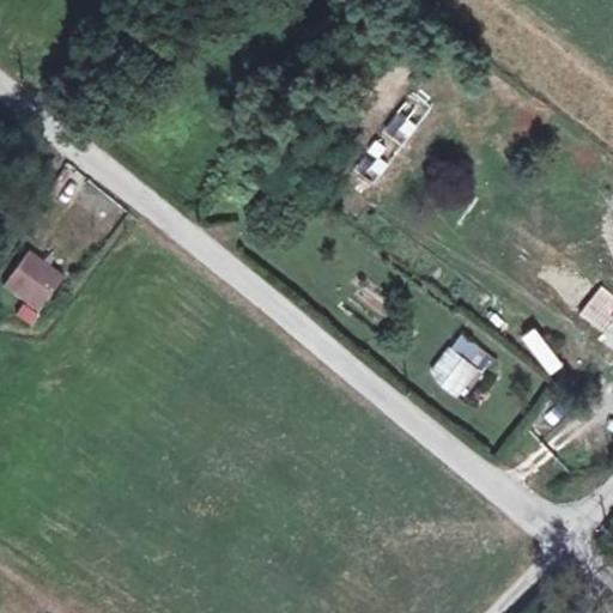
[(37,267),(4,246),(0,250),(0,289),(14,299),(37,267)]
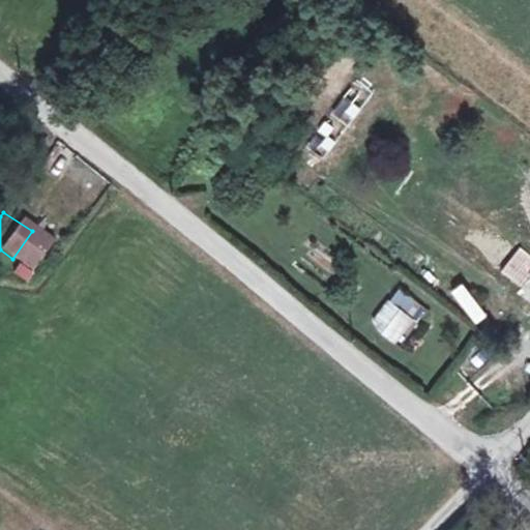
[(519,287),(529,273),(529,254),(508,278),(519,287)]
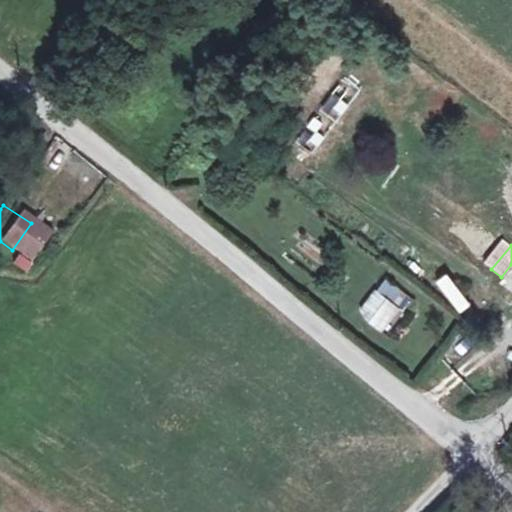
[(457,314),(471,306),(451,272),(437,280),(457,314)]
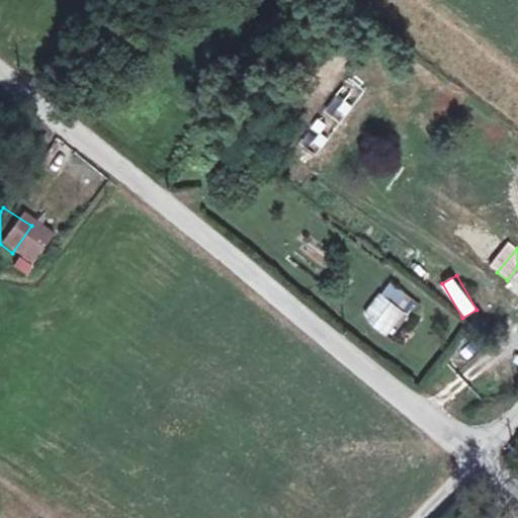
[(387,280),(363,318),(392,337),(416,298),(387,280)]
